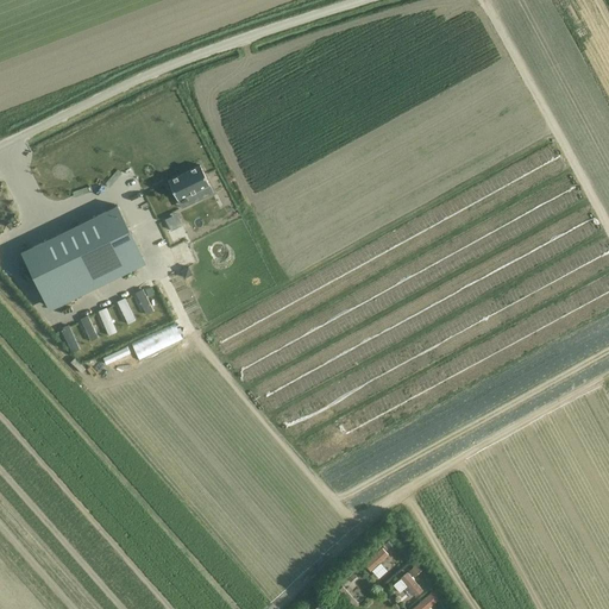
[(201,164),(169,180),(179,200),(211,184),(201,164)]
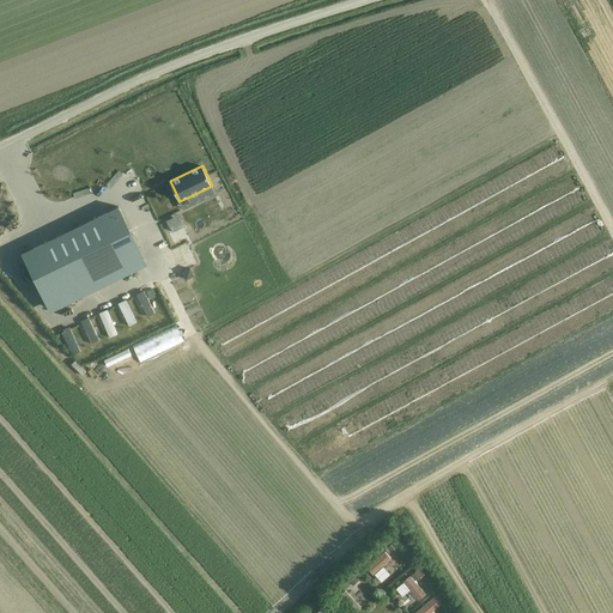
[(120,206),(23,253),(46,301),(143,253),(120,206)]
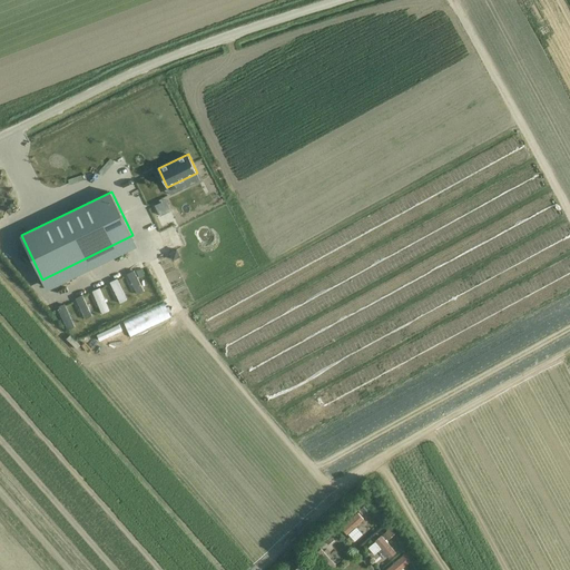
[(488,397),(477,403),(480,410),(491,404),(488,397)]
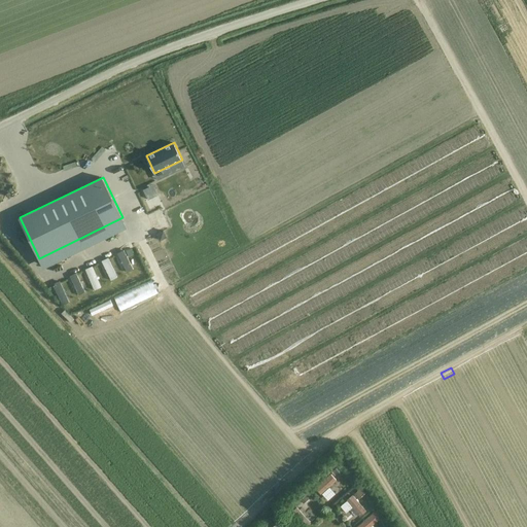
[(338,466),(334,470),(338,476),(342,471),(338,466)]
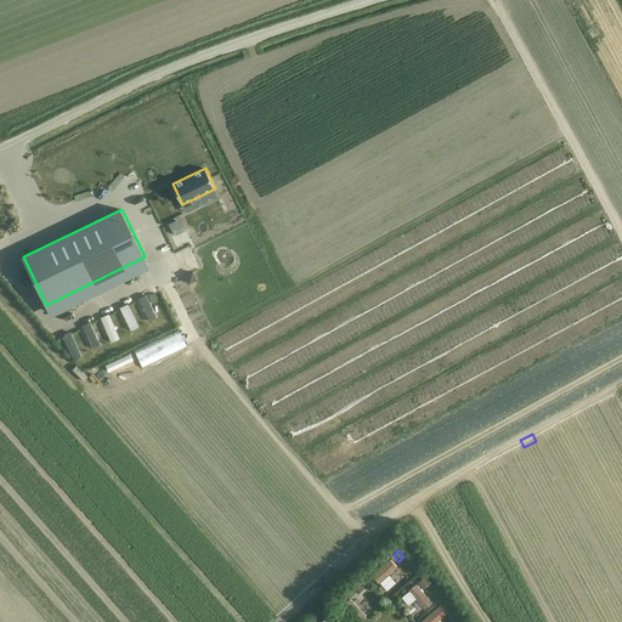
[(391,559),(373,576),(378,582),(397,565),(391,559)]
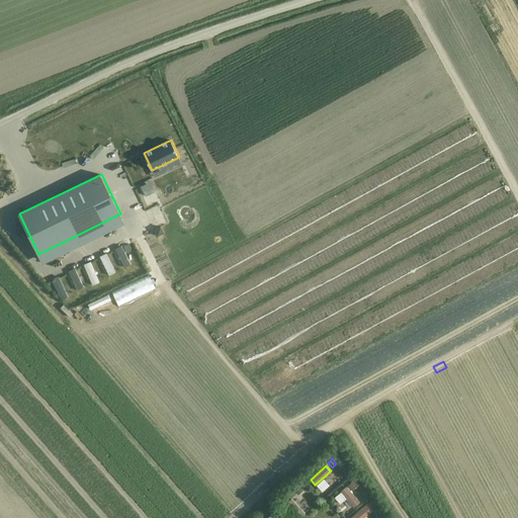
[(354,481),(348,486),(352,489),(357,485),(354,481)]
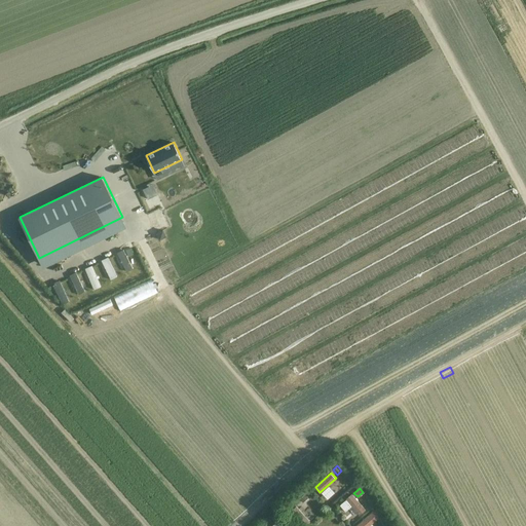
[(353,493),(347,498),(360,515),(366,510),(353,493)]
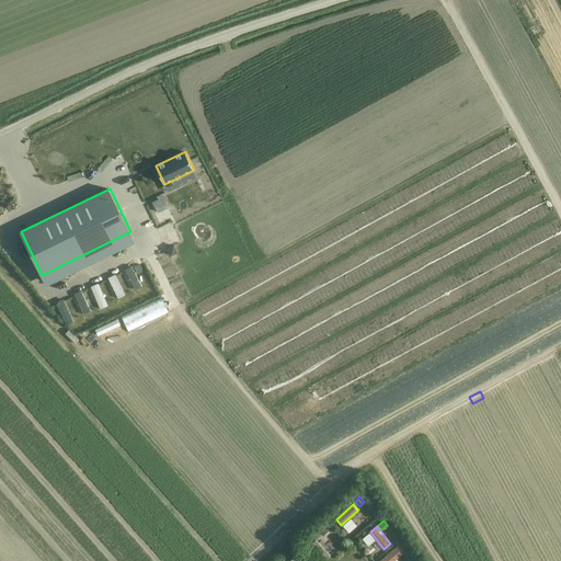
[(361,538),(365,544),(370,538),(366,533),(361,538)]
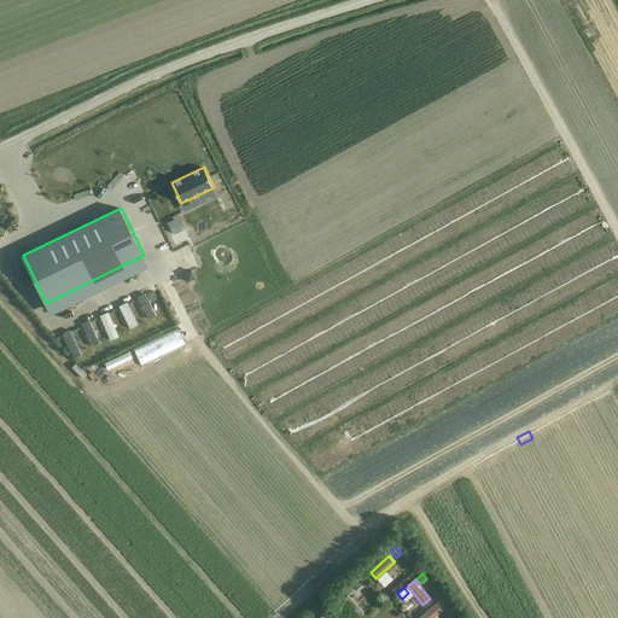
[(343,600),(359,617),(365,612),(348,594),(343,600)]
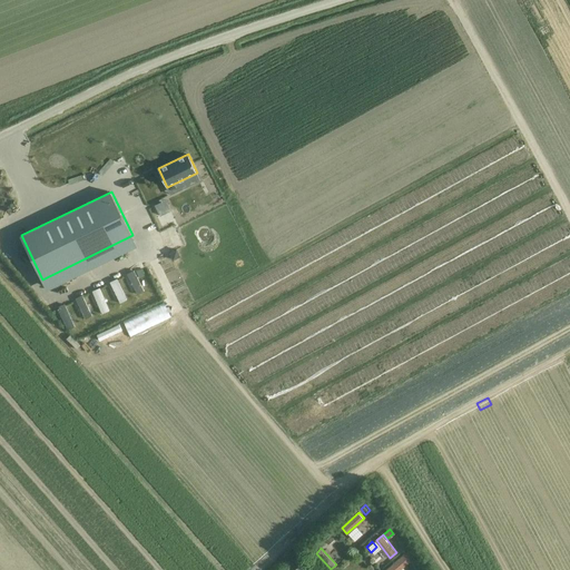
[(376,548),(372,552),(380,562),(385,558),(376,548)]
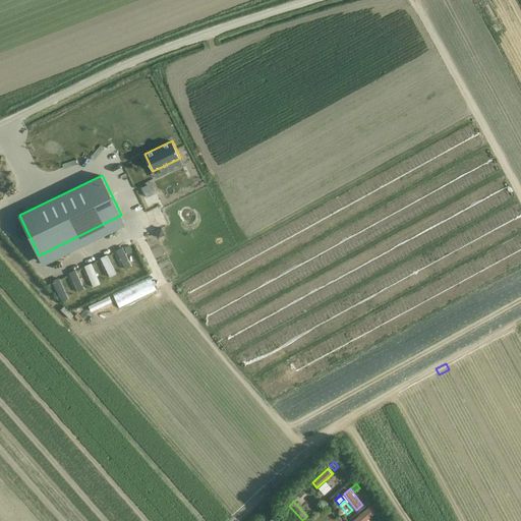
[(351,520),(363,520),(370,516),(364,510),(351,520)]
